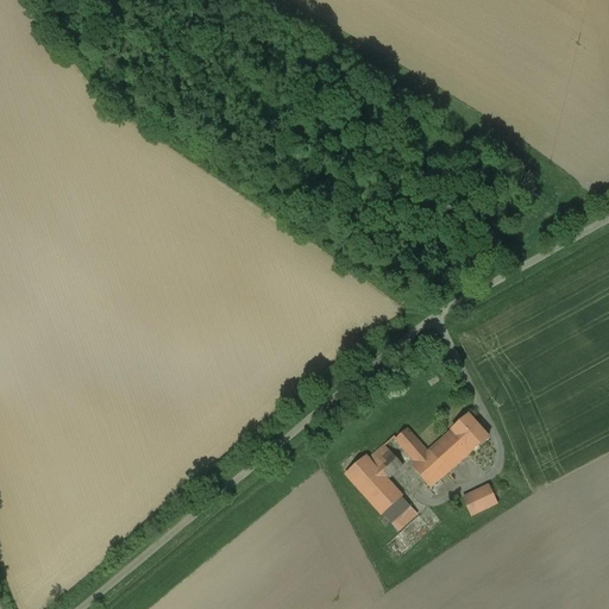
[(488,439),(468,416),(451,431),(452,432),(470,453),(471,453),(488,439)]
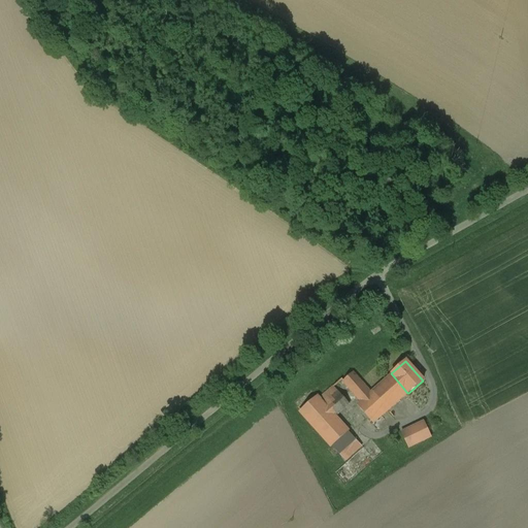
[(392,374),(370,393),(360,382),(353,373),(344,380),(342,382),(361,402),(357,405),(372,424),(407,393),(392,374)]
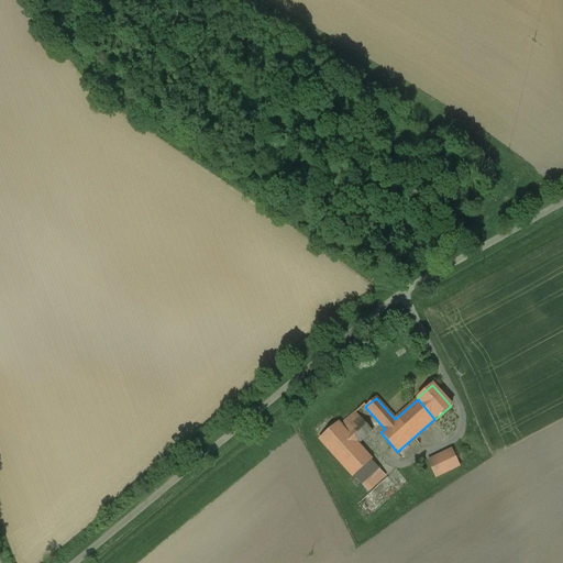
[(355,412),(340,426),(338,423),(319,439),(353,477),(354,476),(372,461),(357,445),(373,431),(355,412)]
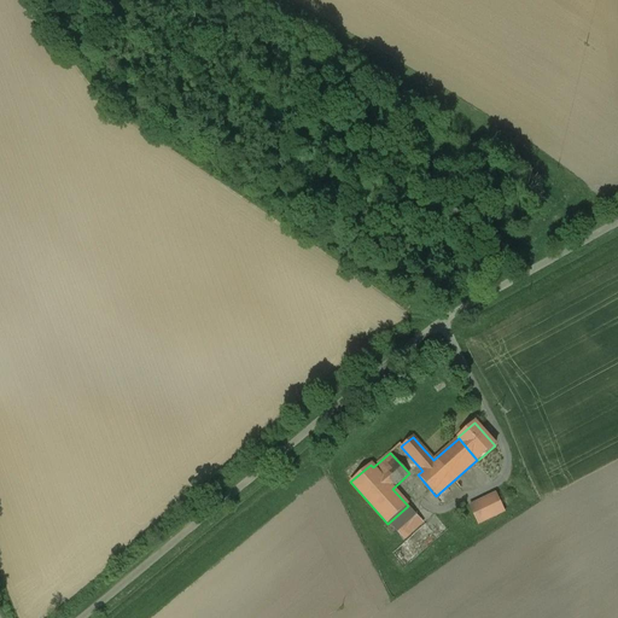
[(496,495),(470,507),(478,524),(505,512),(496,495)]
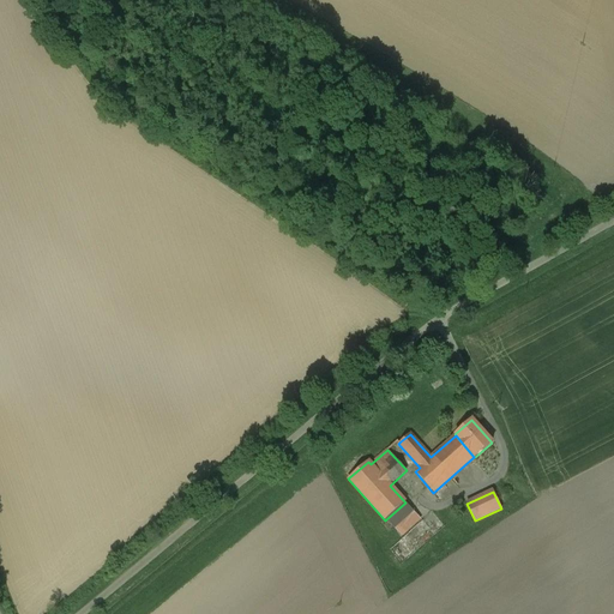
[(405,503),(386,519),(393,529),(413,511),(405,503)]
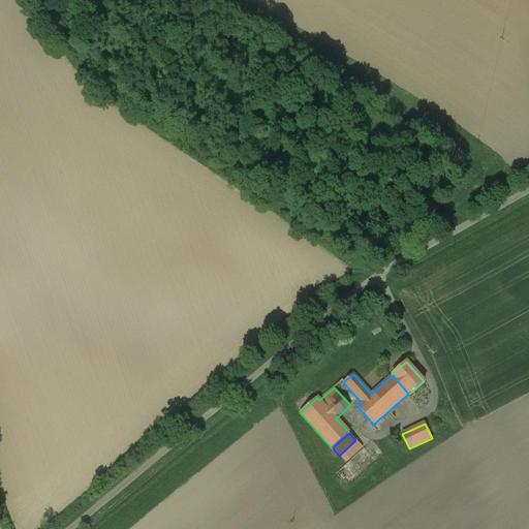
[(355,440),(339,456),(346,462),(362,447),(355,440)]
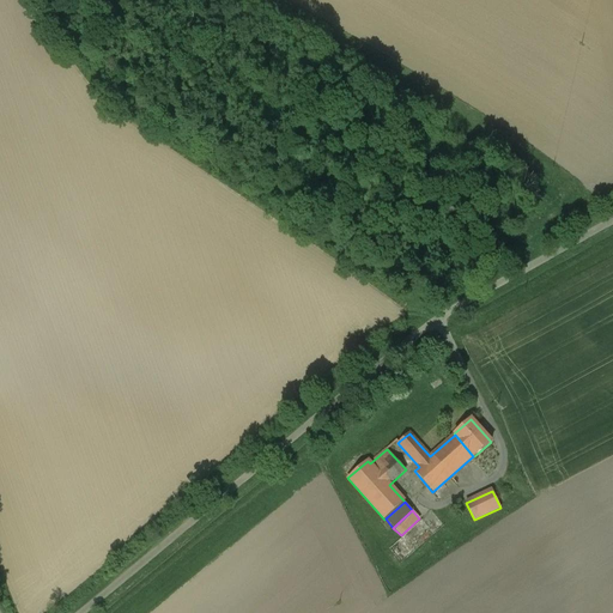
All buildings are outlined.
